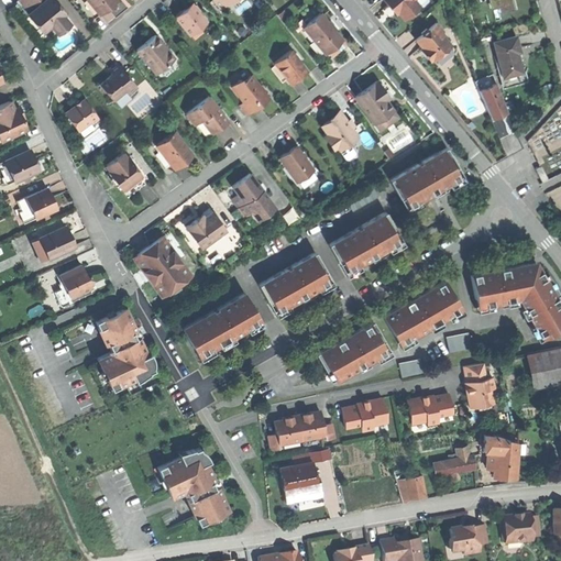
[(31,17),(33,14),(51,0),(50,0),(19,0),(18,1),(31,17)]
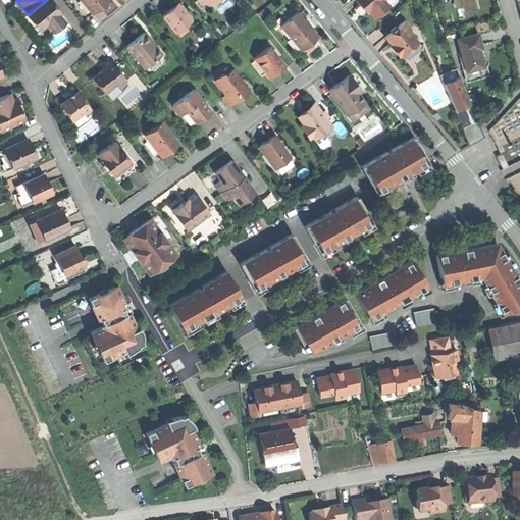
[(47,0),(31,13),(43,30),(49,26),(54,32),(59,27),(65,22),(55,10),(57,8),(55,5),(52,7),(47,0)]
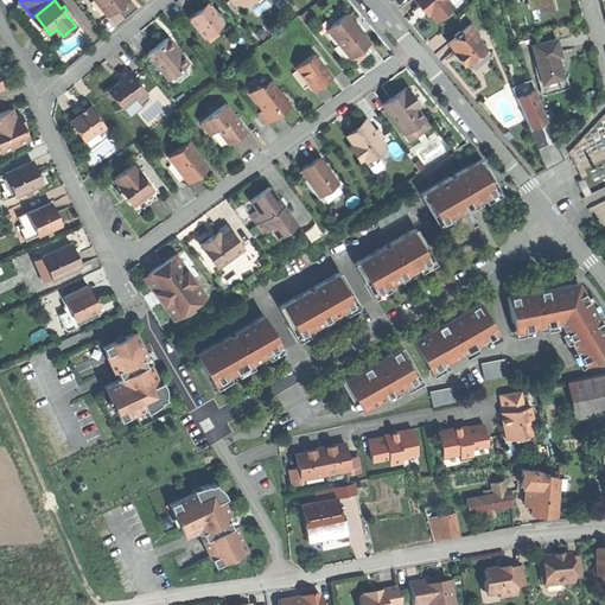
[(94,0),(109,18),(119,11),(128,2),(126,0),(94,0)]
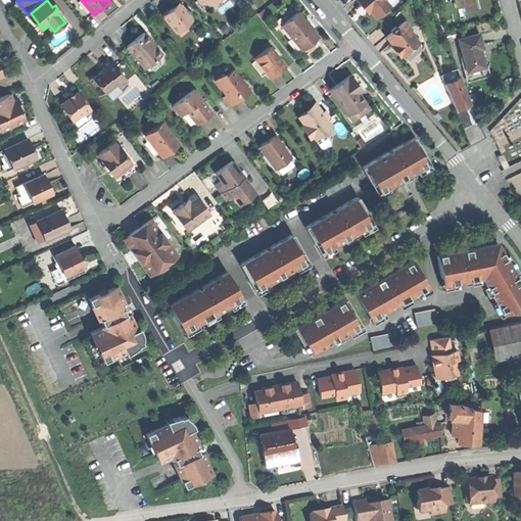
[(200,0),(200,1),(207,10),(211,7),(220,0),(200,0)]
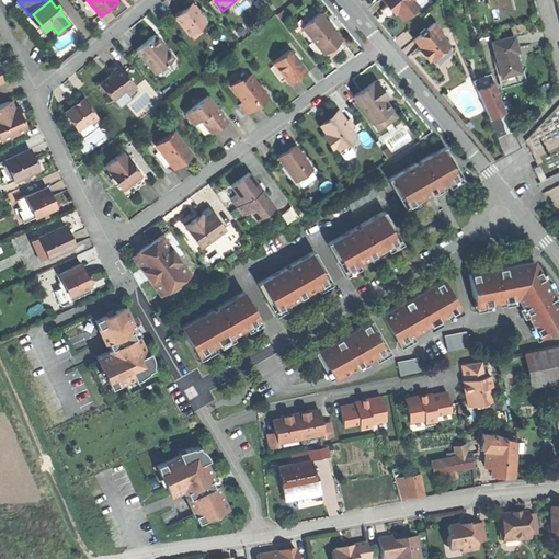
[(236,0),(227,8),(230,12),(235,11),(248,0),(236,0)]
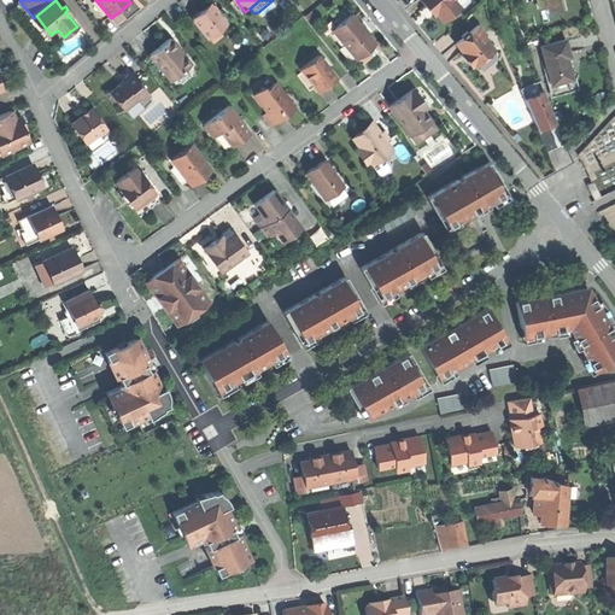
[(423,0),(433,11),(444,23),(462,9),(456,1),(456,0),(423,0)]
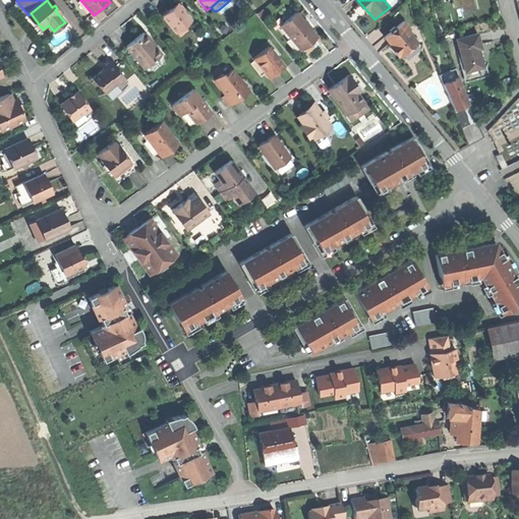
[(474,0),(461,0),(462,12),(475,11),(474,0)]
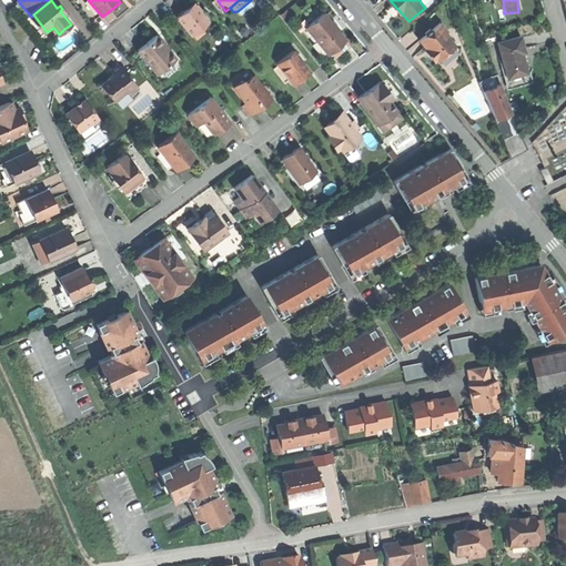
[(179,19),(194,37),(211,23),(195,6),(187,13),(179,19)]
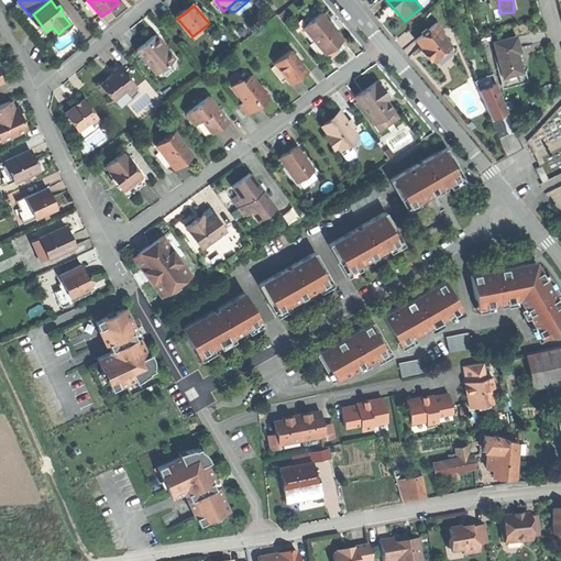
[(305,30),(327,56),(343,42),(337,34),(330,24),(322,15),(305,30)]
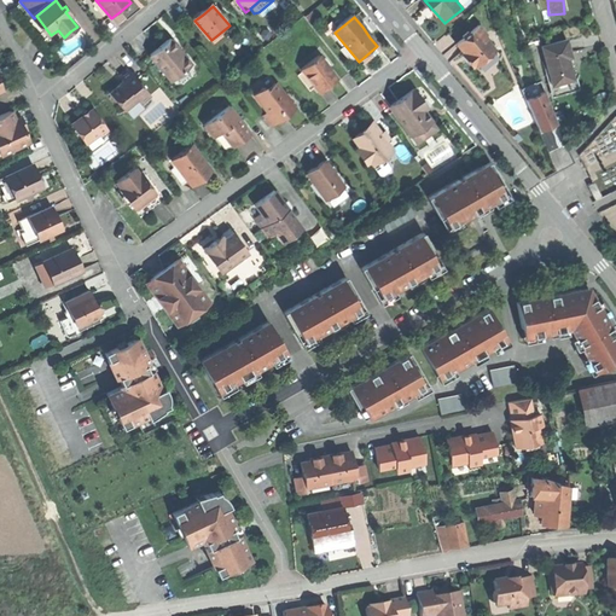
[(366,23),(362,27),(370,38),(375,33),(371,28),(366,23)]
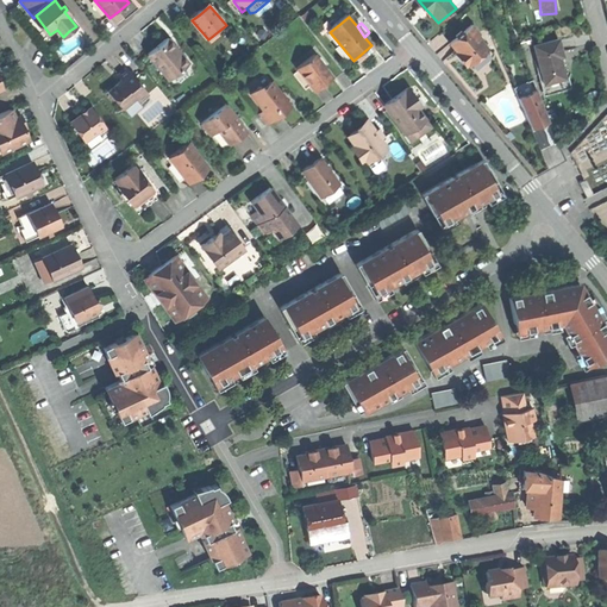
[(230,30),(226,25),(208,39),(212,44),(230,30)]
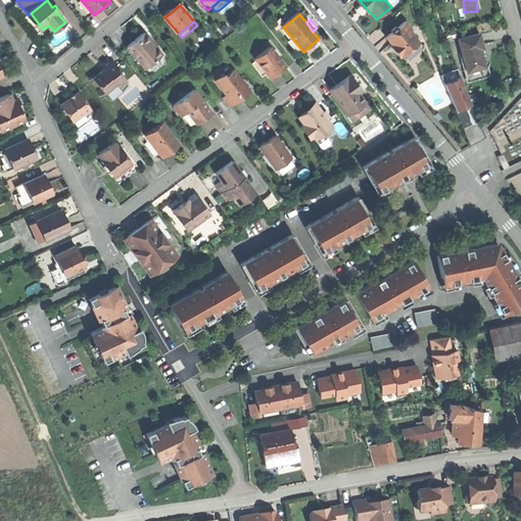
[(395,52),(403,59),(420,44),(414,36),(414,32),(407,22),(398,30),(397,28),(392,33),(393,34),(388,38),(394,46),(397,50),(395,52)]
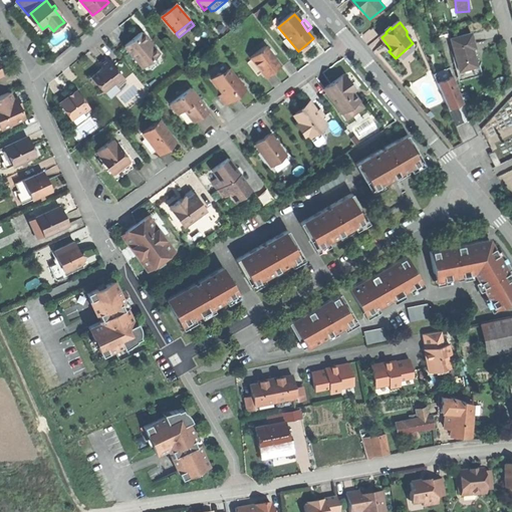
[(126,47),(145,69),(162,55),(144,33),(134,41),(126,47)]
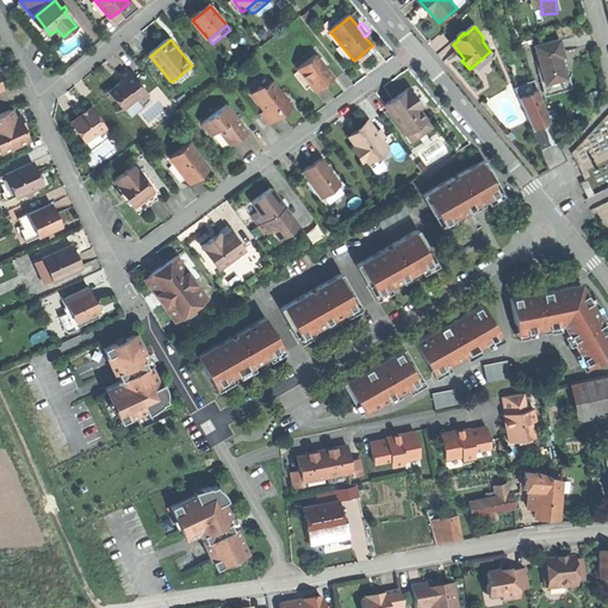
[(537,48),(546,86),(568,81),(564,64),(562,66),(560,62),(560,60),(565,59),(560,42),(537,48)]
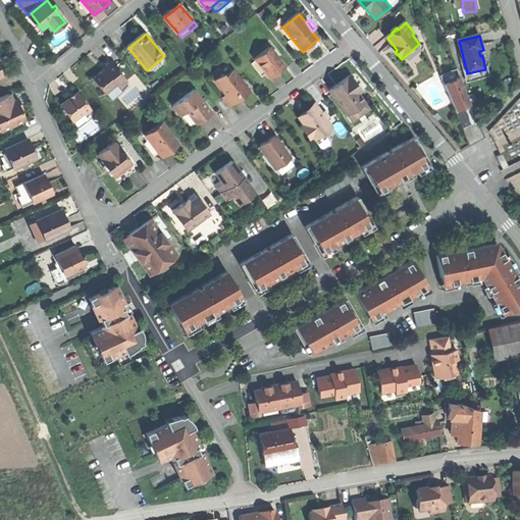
[(323,44),(318,39),(303,52),(307,57),(323,44)]
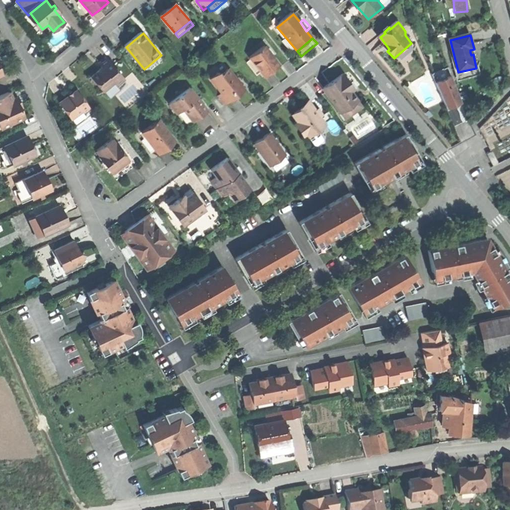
[(262,74),(266,79),(274,72),(281,67),(271,55),(269,52),(266,48),(251,60),(253,62),(262,74)]
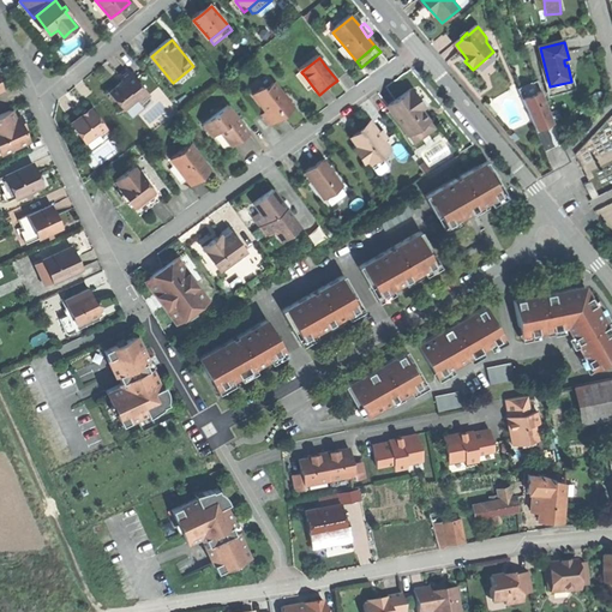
[(112,94),(126,112),(139,101),(143,106),(153,97),(130,70),(121,78),(125,83),(118,88),(112,94)]
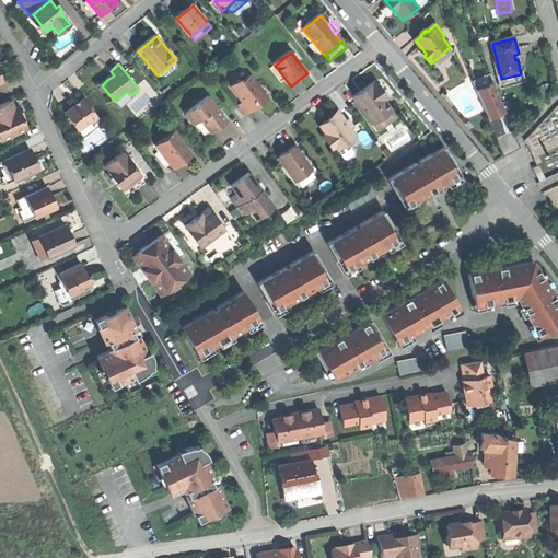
[(282,84),(287,81),(277,68),(272,71),(282,84)]
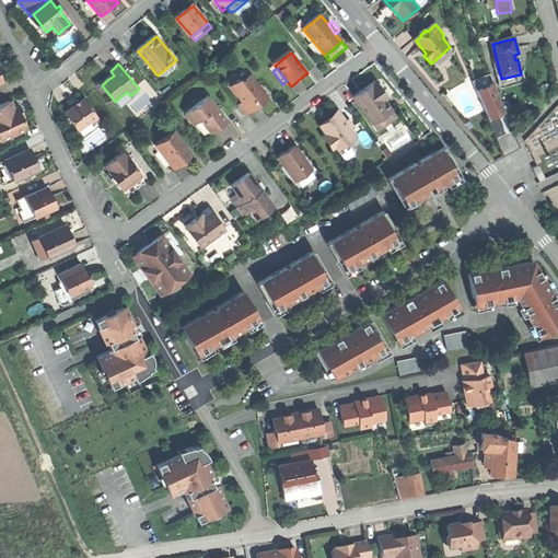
[(524,73),(521,74),(501,79),(504,90),(526,84),(524,73)]
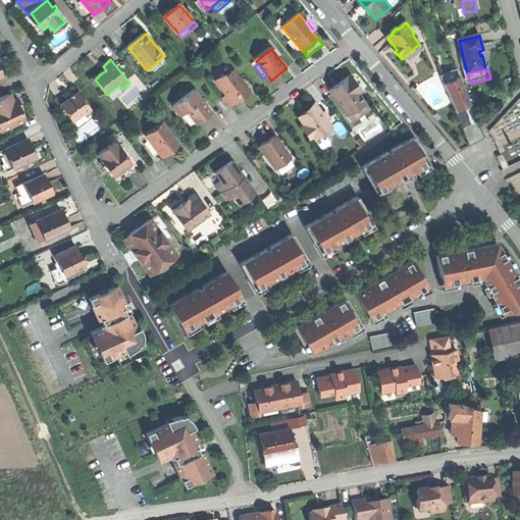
[(224,99),(231,108),(242,99),(251,92),(235,71),(226,78),(224,75),(216,82),(227,96),(224,99)]
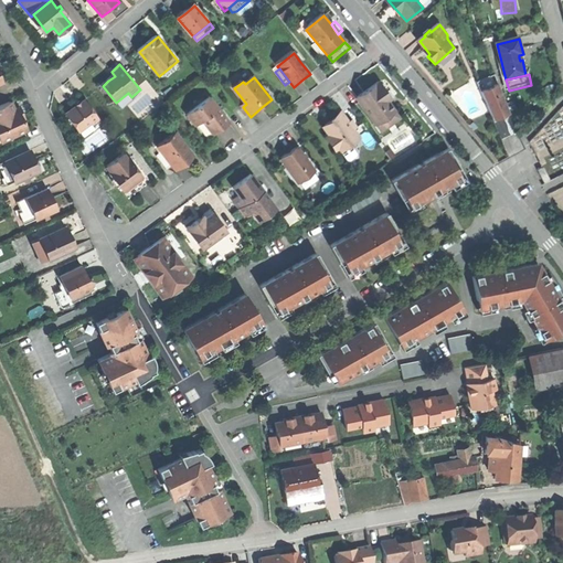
[(486,119),(507,114),(499,82),(477,87),(486,119)]
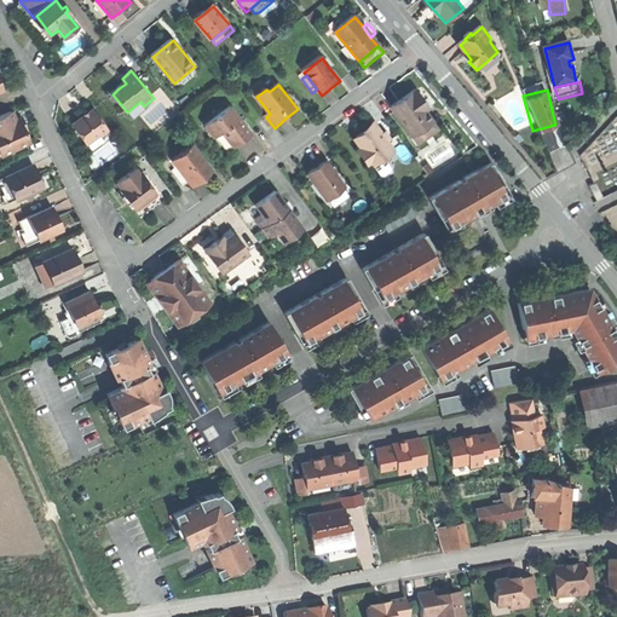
[(393,109),(414,138),(434,122),(426,111),(422,105),(426,103),(417,91),(393,109)]
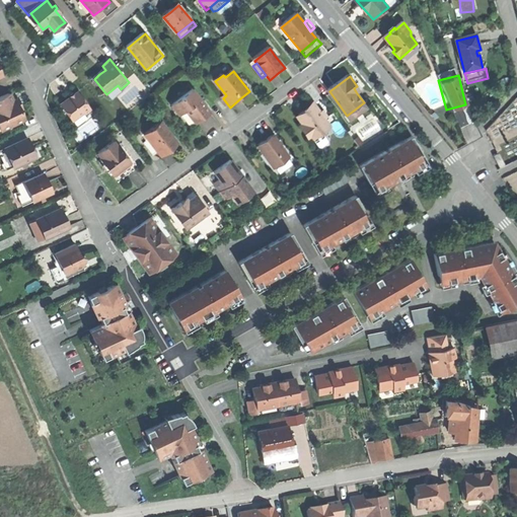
[(173,106),(181,117),(188,112),(198,125),(205,120),(212,114),(195,90),(173,106)]
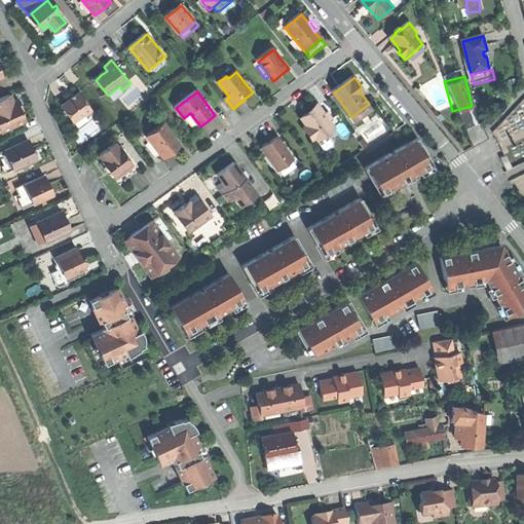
[(63,107),(74,123),(85,115),(87,117),(94,113),(80,95),(71,102),(63,107)]
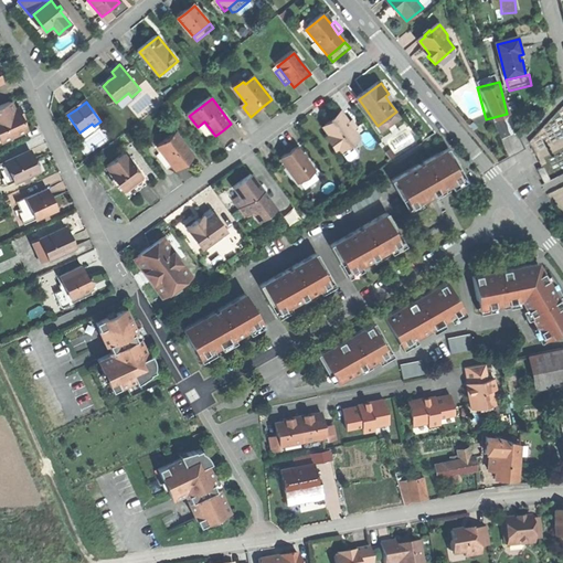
[(0,108),(0,135),(3,144),(30,131),(25,120),(28,119),(25,115),(23,109),(17,112),(13,103),(0,108)]
